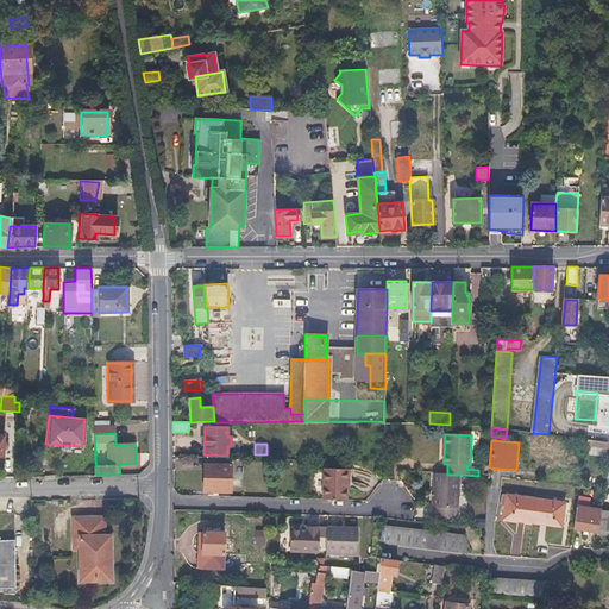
[(205,464),(203,491),(230,491),(231,465),(205,464)]
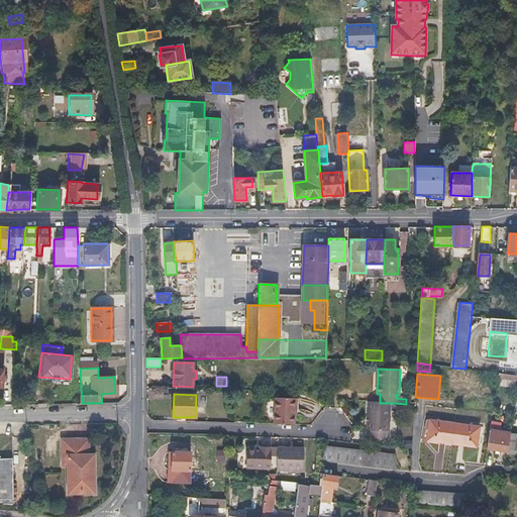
[(275,398),(274,425),(293,426),(293,410),(295,410),(296,399),(275,398)]
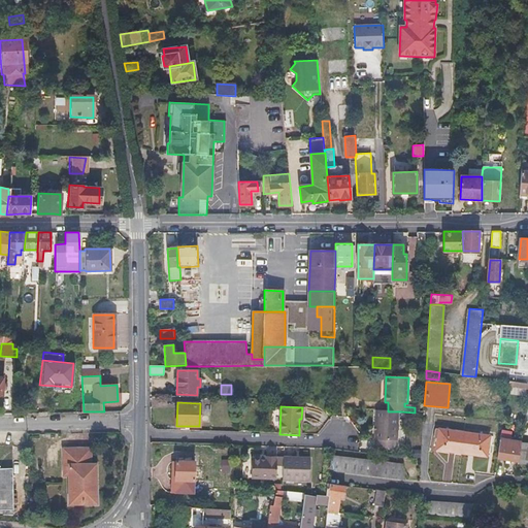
[(398,449),(400,411),(388,411),(376,410),(375,448),(398,449)]
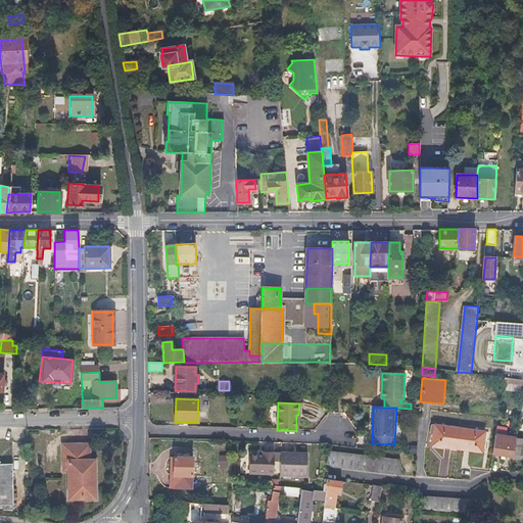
[(457,448),(460,428),(435,425),(433,445),(457,448)]
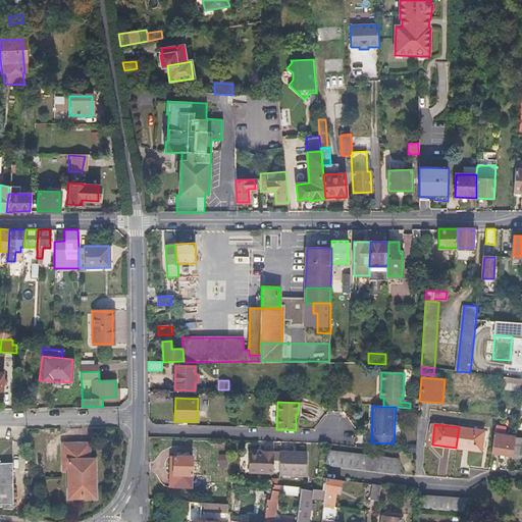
[(496,425),(494,434),(505,435),(506,427),(496,425)]
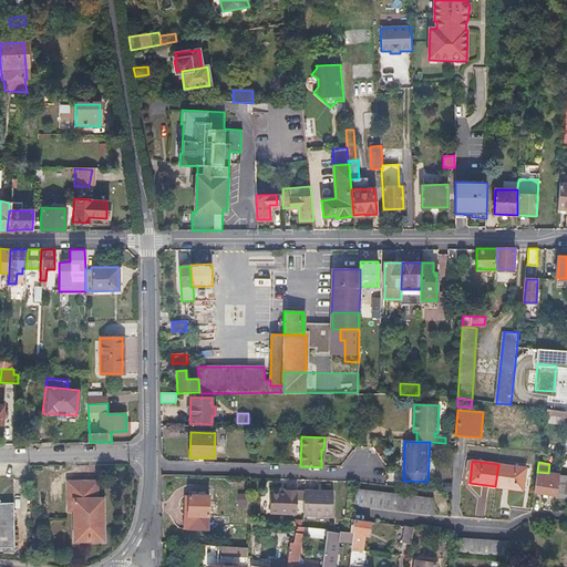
[(525,467),(498,464),(495,486),(522,490),(525,467)]
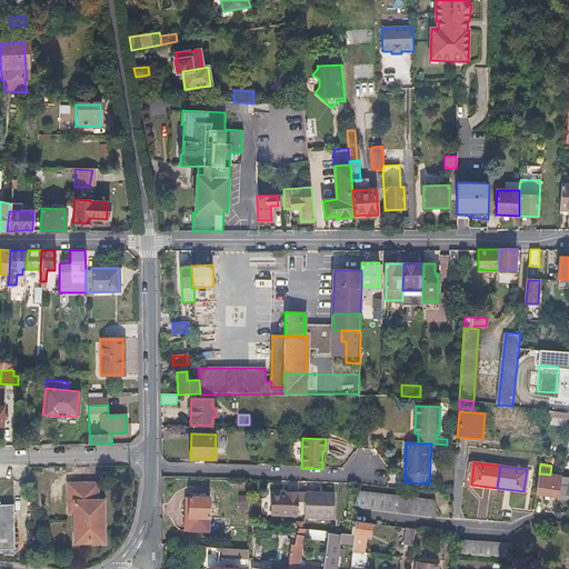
[(550,475),(539,473),(537,493),(559,497),(562,477),(550,475)]
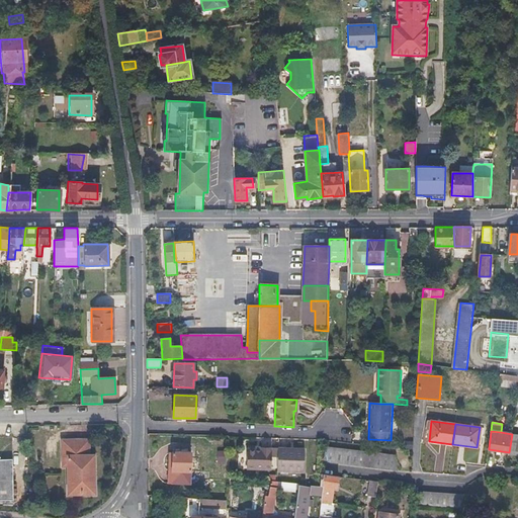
[(517,434),(512,434),(509,452),(508,454),(517,455),(517,434)]
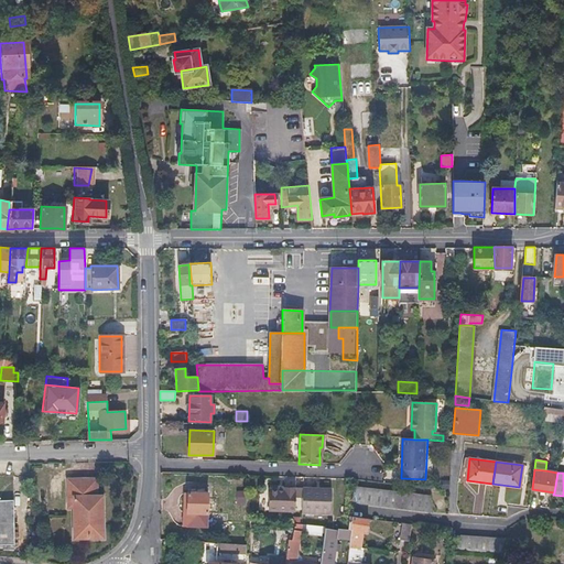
[(102,535),(102,494),(98,495),(97,477),(67,477),(68,506),(74,506),(75,537),(102,535)]
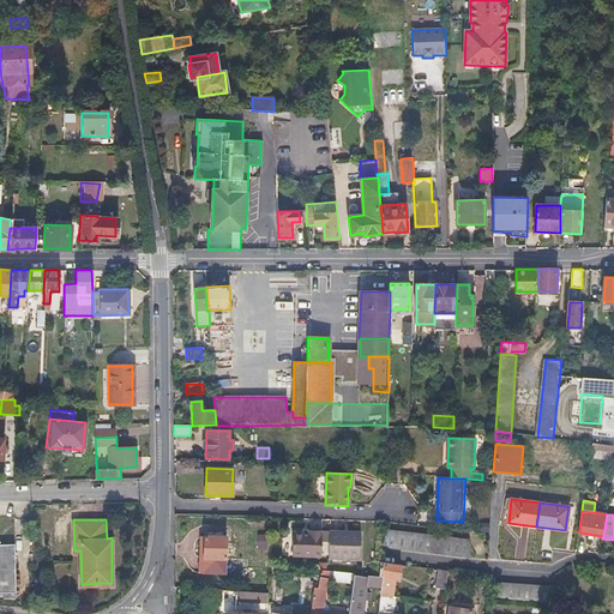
[(269,528),(251,528),(251,545),(269,546),(269,528)]
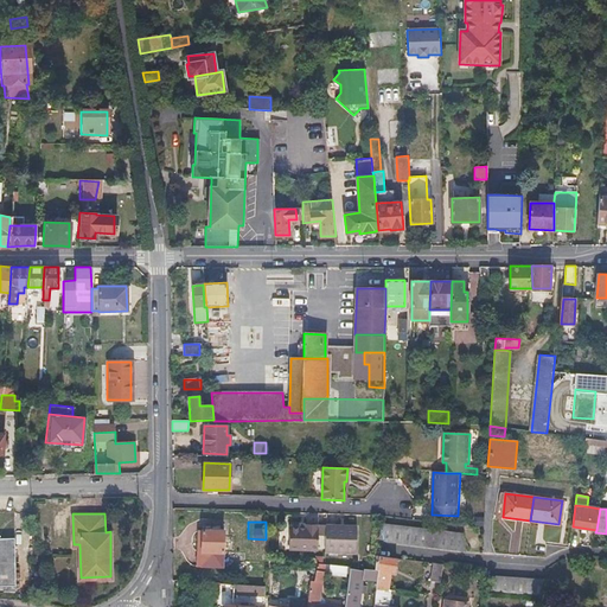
[(308,524),(308,526),(301,526),(292,526),(291,550),(319,550),(320,525),(308,524)]
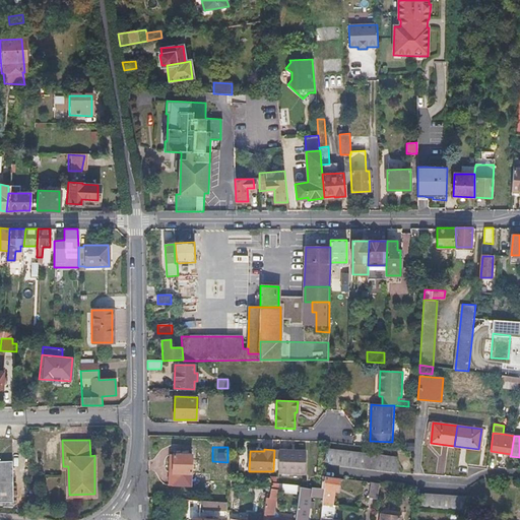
[(307,449),(295,449),(295,452),(280,452),(279,472),(306,473),(307,449)]
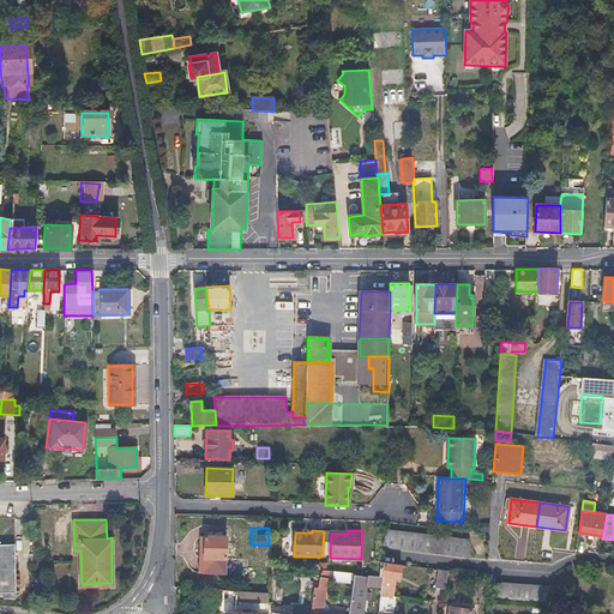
[(389,537),(391,549),(427,553),(461,558),(471,558),(469,540),(389,530),(389,537)]
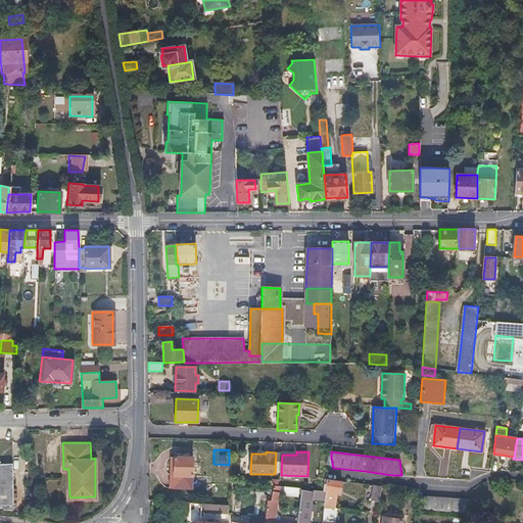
[(175,457),(174,488),(191,488),(193,458),(175,457)]
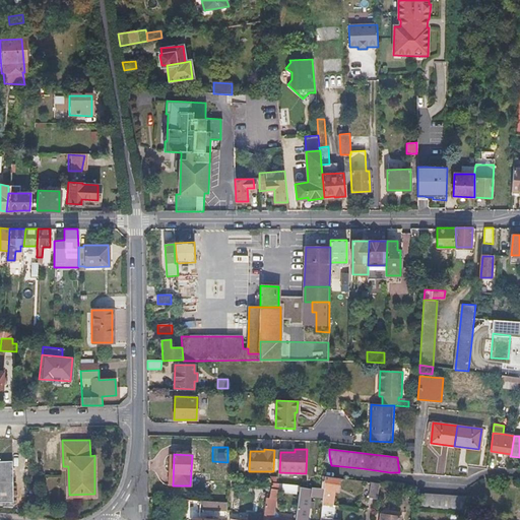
[(0,507),(12,508),(12,465),(0,464),(0,507)]
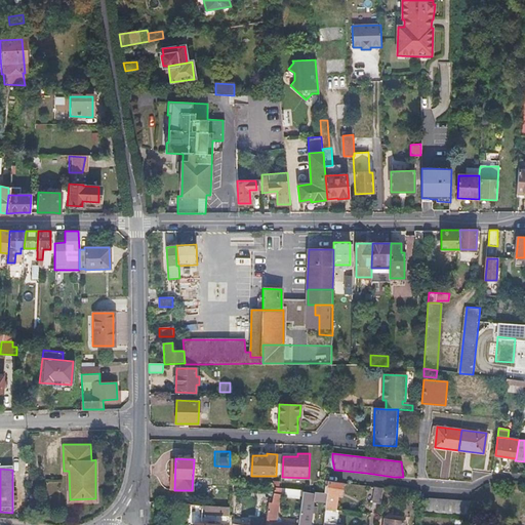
[(225,479),(211,479),(210,488),(223,488),(223,487),(230,487),(232,472),(225,471),(225,479)]
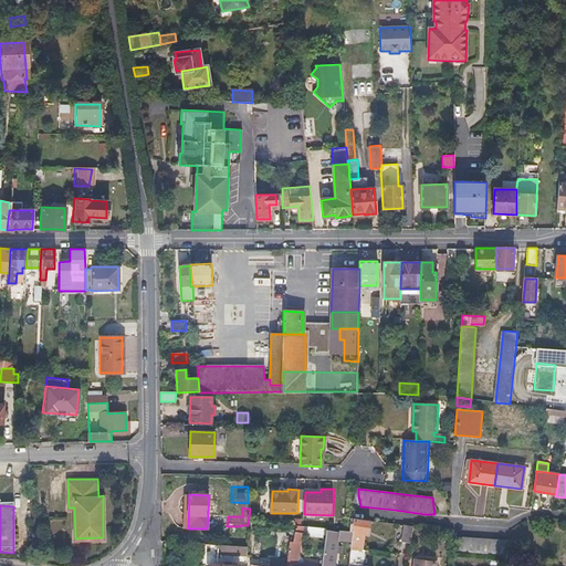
[(349,541),(349,548),(359,551),(363,551),(365,534),(365,531),(369,531),(370,521),(350,519),(350,525),(350,530),(350,532),(349,541)]
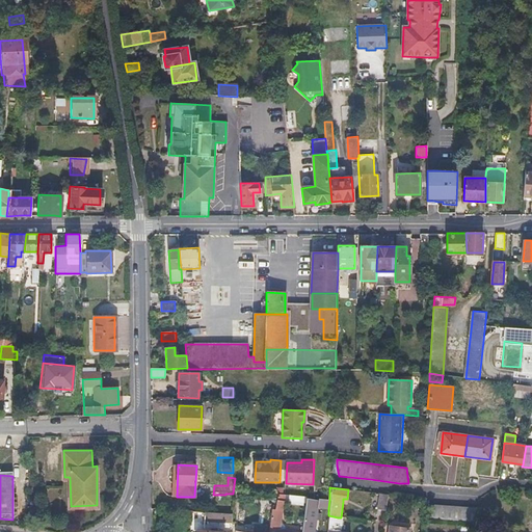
[(379,494),(377,510),(386,511),(388,495),(379,494)]
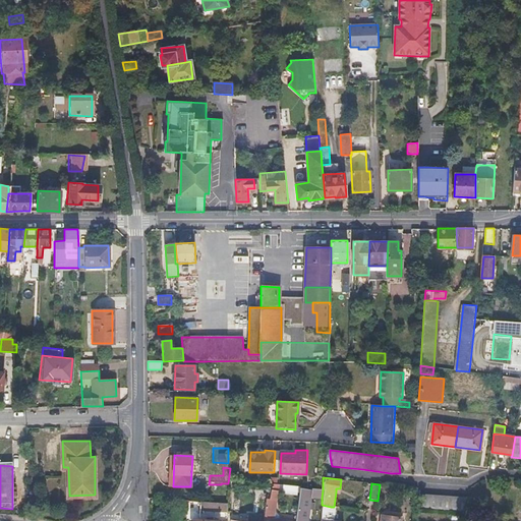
[(282,519),(276,519),(274,518),(274,510),(277,484),(271,484),(269,499),(266,499),(266,502),(263,520),(291,520),(292,520),(282,519)]
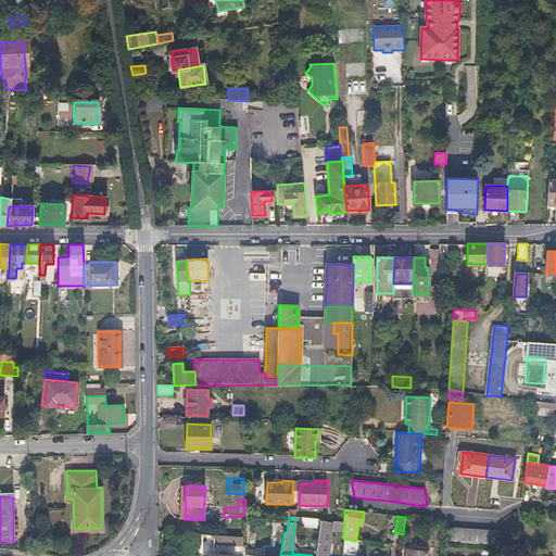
[(301,526),(317,527),(318,519),(302,518),(301,526)]
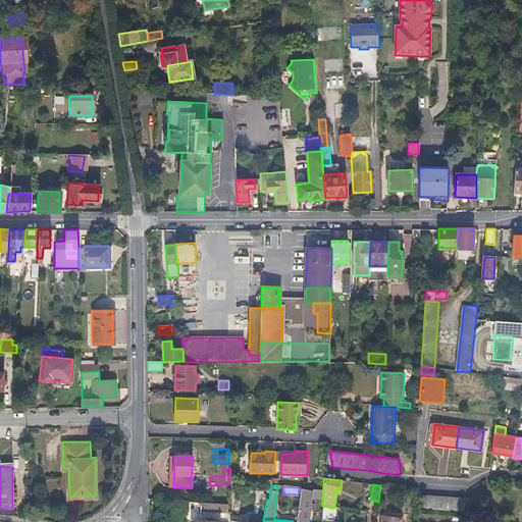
[(313,498),(322,499),(323,490),(314,489),(314,490),(301,489),(301,496),(297,521),(308,521),(309,520),(310,520),(311,510),(312,503),(313,498)]
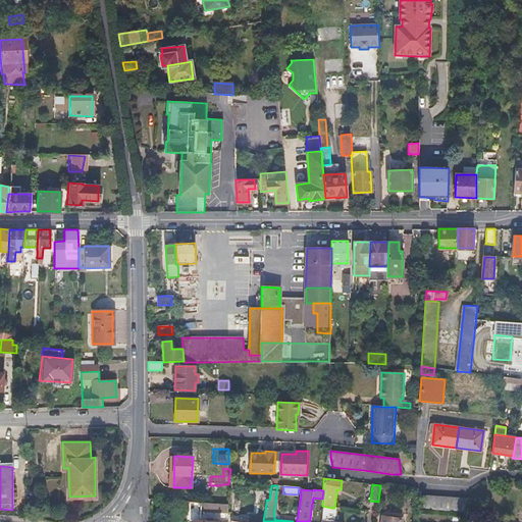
[(466,514),(468,499),(423,494),(422,510),(466,514)]
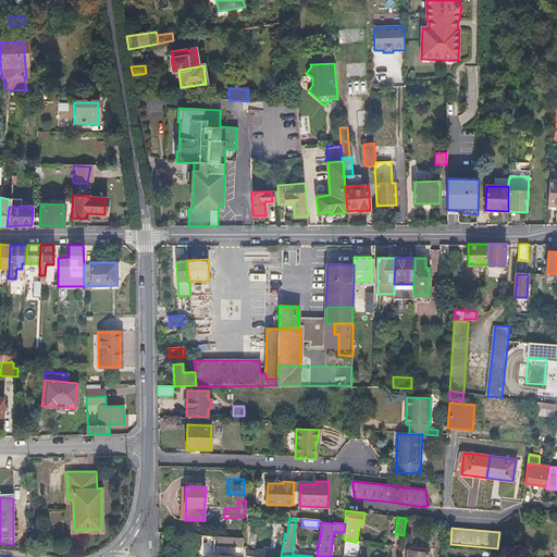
[(274,556),(281,556),(284,536),(277,535),(274,556)]
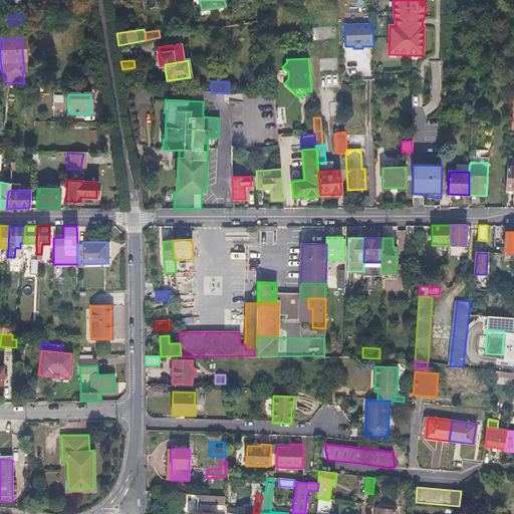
[(226,513),(227,510),(220,510),(220,496),(197,495),(196,511),(199,511),(198,513),(226,513)]
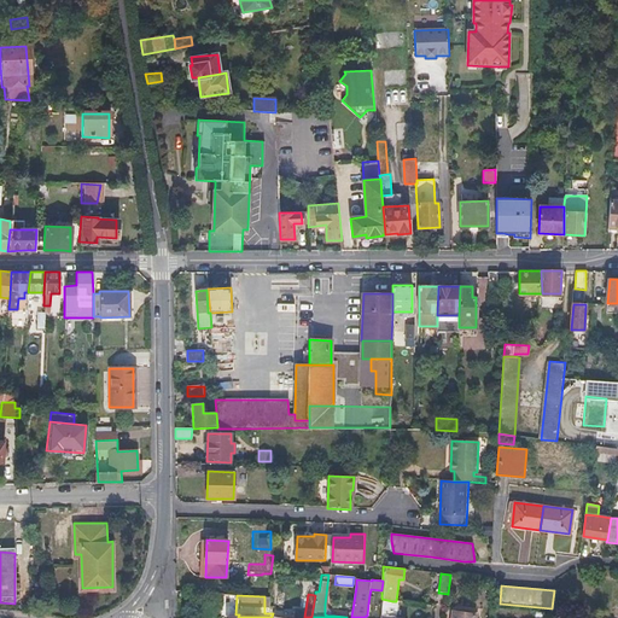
[(392,601),(382,599),(380,607),(392,608),(392,601)]
